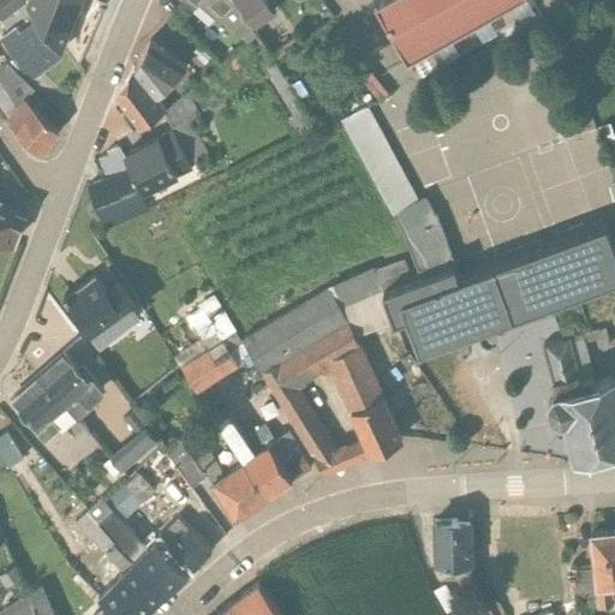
[(21,52),(35,72),(64,52),(61,49),(25,0),(0,0),(0,19),(6,29),(0,34),(16,55),(21,52)]
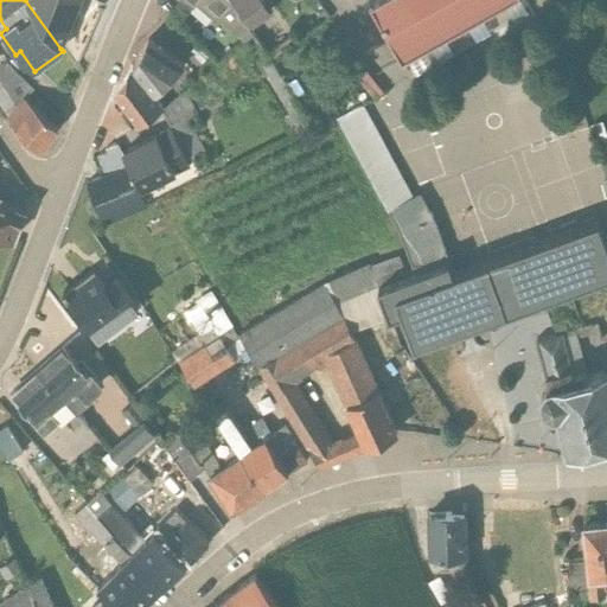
[(25,0),(61,49),(80,0),(25,0)]
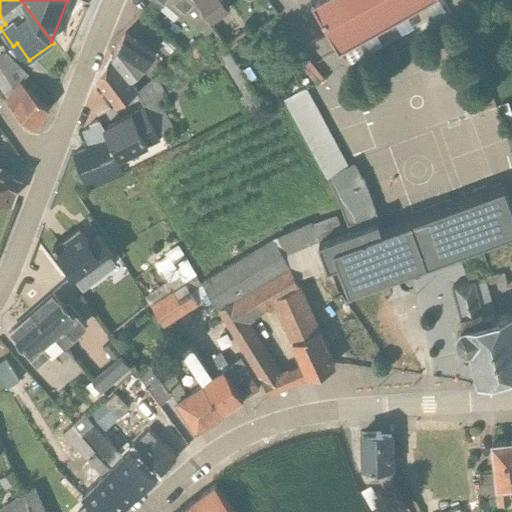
[(164,0),(183,17),(187,13),(206,32),(213,26),(209,19),(211,17),(194,0),(164,0)]
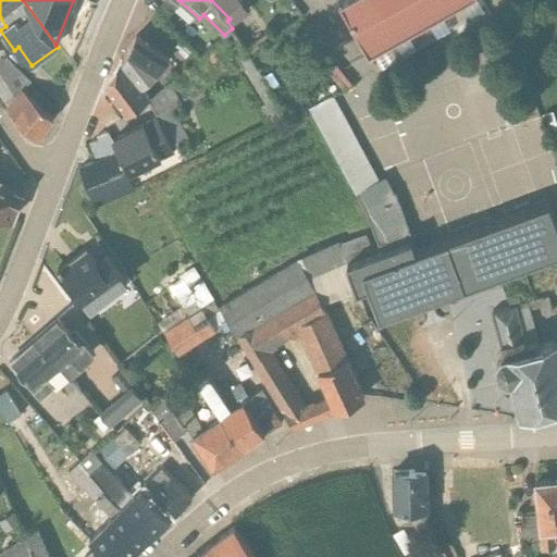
[(211,0),(232,21),(250,7),(245,0),(211,0)]
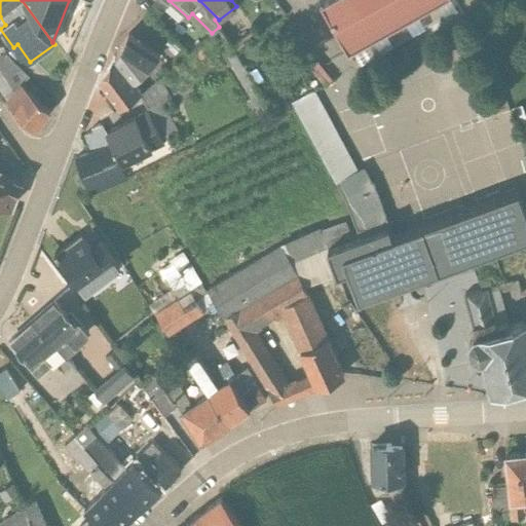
[(331,0),(324,4),(351,54),(447,0),(331,0)]
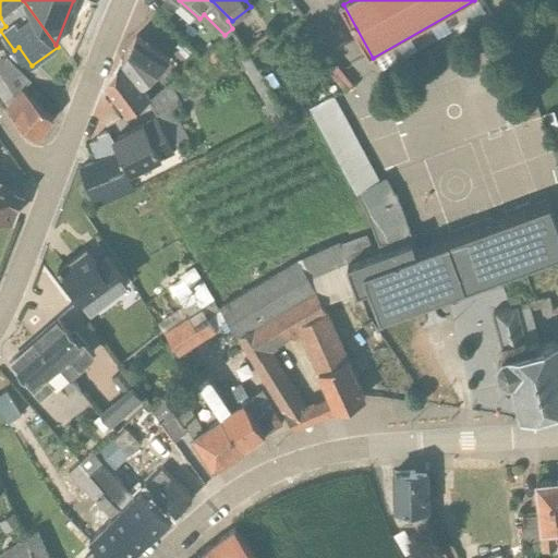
[(142,84),(169,57),(135,35),(122,60),(142,84)]
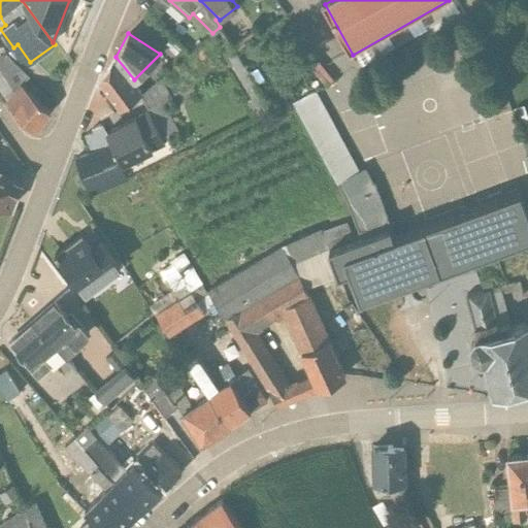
[(5,55),(0,58),(0,90),(13,109),(34,129),(50,110),(21,85),(27,78),(5,55)]
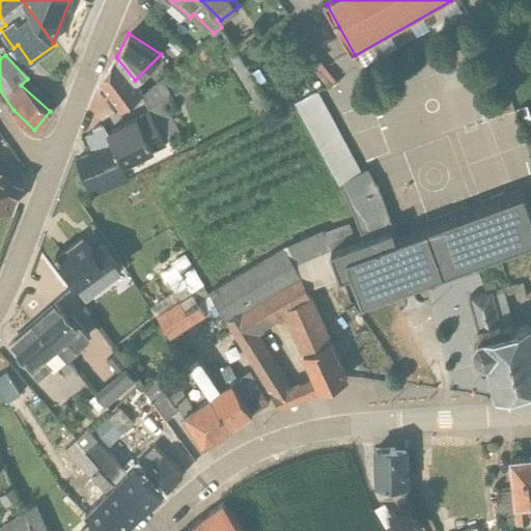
[(141,94),(144,91),(116,57),(102,79),(101,82),(120,108),(141,94)]
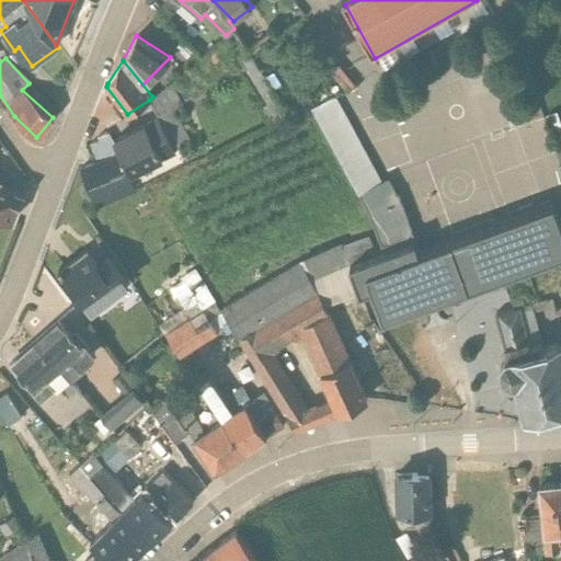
[(176,112),(185,106),(171,82),(152,96),(149,100),(158,114),(113,137),(129,174),(157,161),(163,172),(181,162),(179,156),(187,151),(184,144),(191,139),(176,112)]
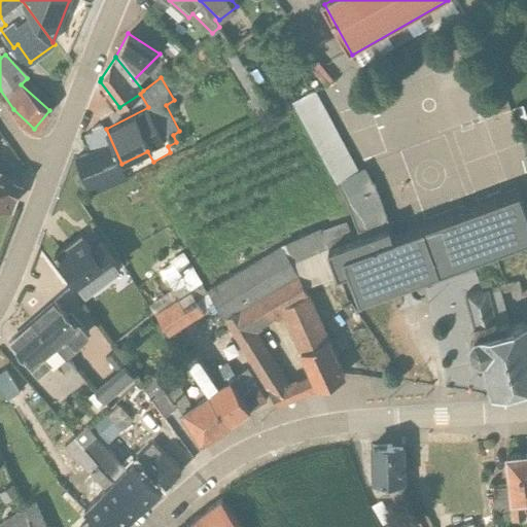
[(341,280),(348,301),(526,236),(526,208),(520,188),(394,235),(383,209),(381,210),(314,86),(292,98),(355,216),(322,229),(321,230),(341,280)]
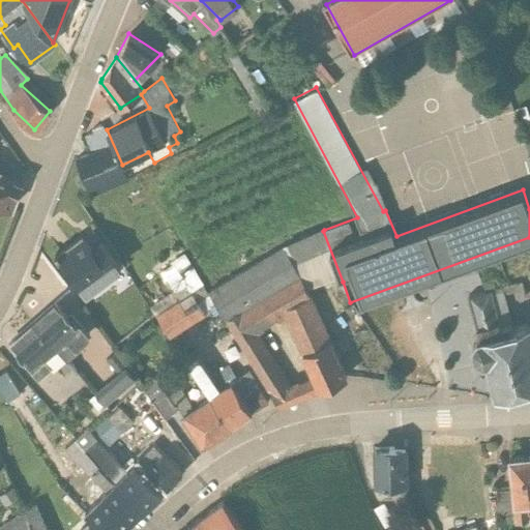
[(529,115),(526,102),(516,106),(524,133),(529,129),(529,115)]
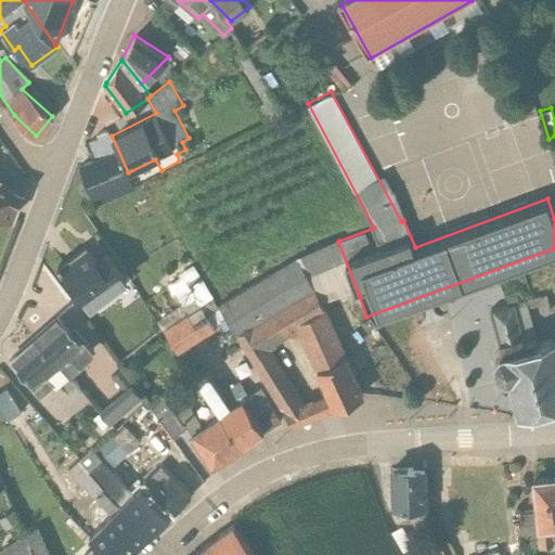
[(112,136),(107,129),(98,133),(100,138),(89,142),(97,159),(79,168),(95,207),(134,190),(112,136)]
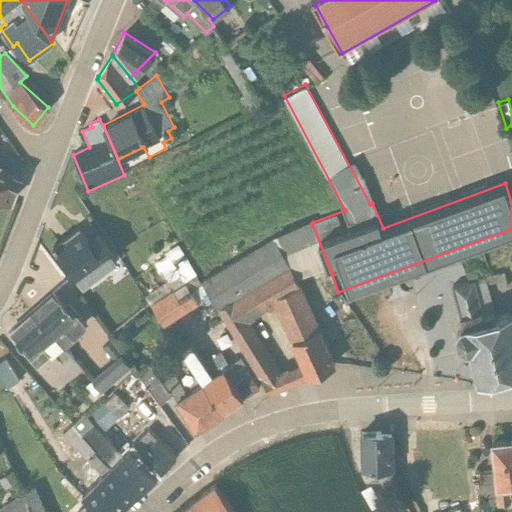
[(0,196),(11,201),(21,177),(0,169),(0,163),(1,162),(0,162),(0,196)]
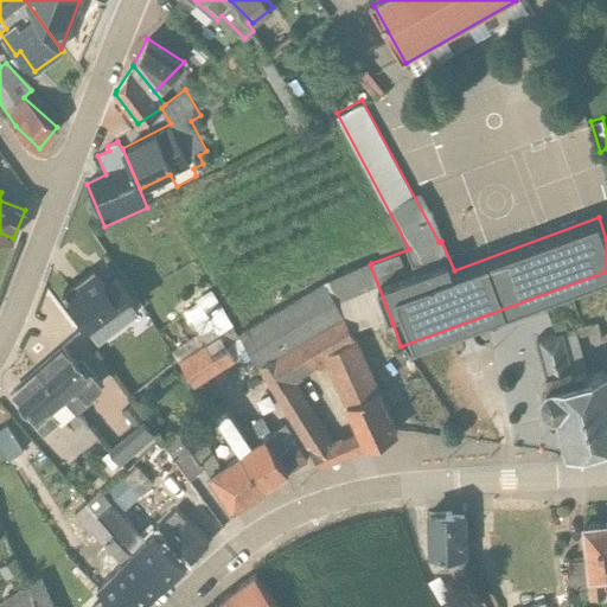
[(326,368),(363,448),(396,434),(352,333),(372,325),(374,328),(393,323),(370,264),(368,261),(324,282),(238,336),(319,467),(342,458),(298,385),(304,381),(301,378),(317,369),(318,372),(326,368)]
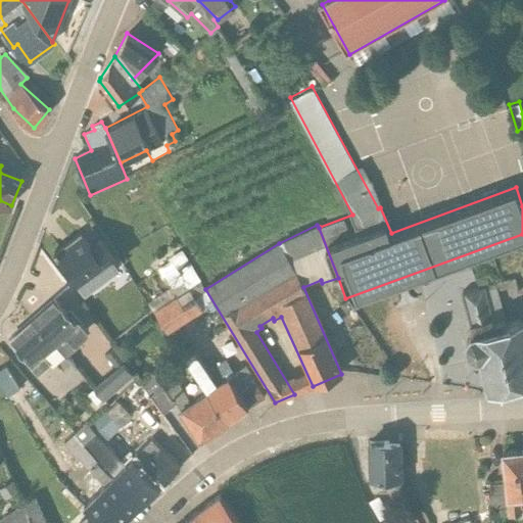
[(81,231),(54,249),(84,290),(120,265),(99,236),(91,243),(81,231)]
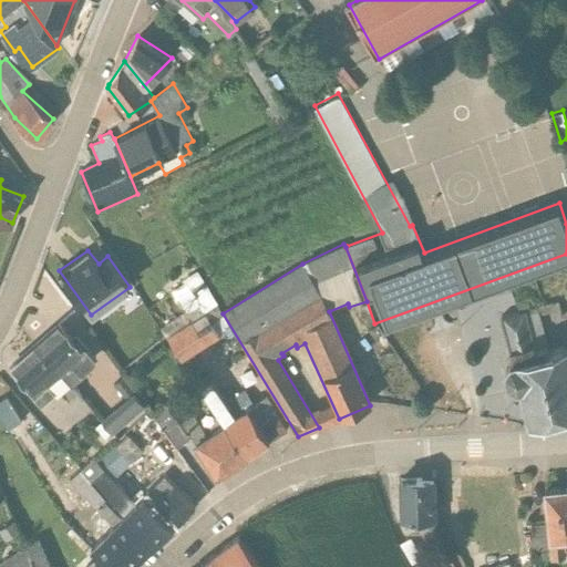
[(228,326),(196,272),(182,281),(181,282),(183,286),(173,291),(186,313),(160,331),(167,342),(168,341),(185,367),(195,360),(192,356),(218,338),(216,334),(228,326)]
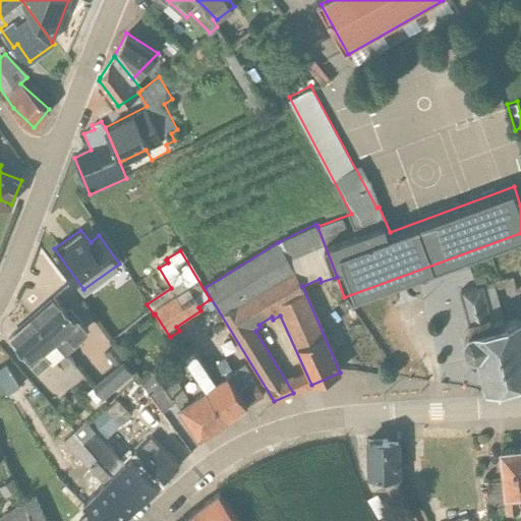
[(520,307),(520,305),(500,310),(495,292),(514,287),(511,278),(459,293),(467,333),(463,341),(466,354),(474,358),(477,357),(486,389),(520,379),(520,307)]
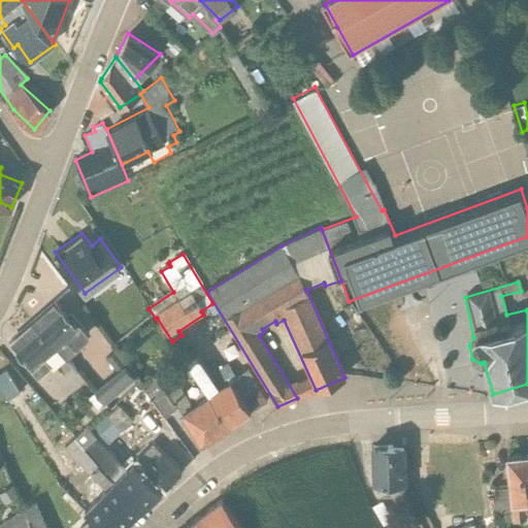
[(67,315),(54,300),(31,320),(67,360),(78,350),(76,347),(90,335),(71,311),(67,315)]
